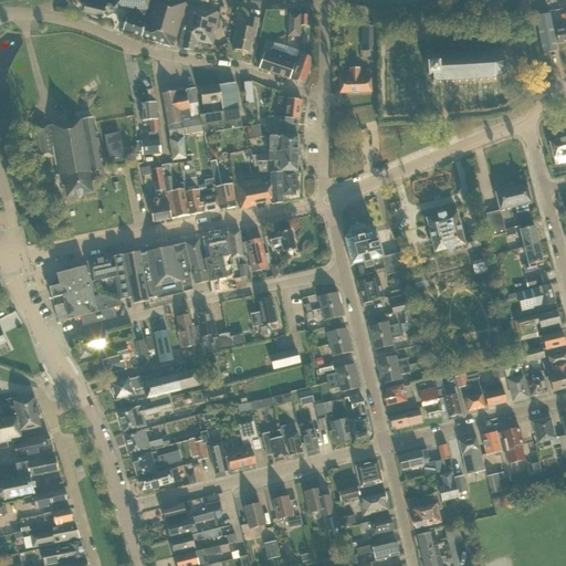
[(126,18),(122,32),(173,48),(186,4),(171,0),(113,0),(113,9),(132,10),(129,19),(126,18)]
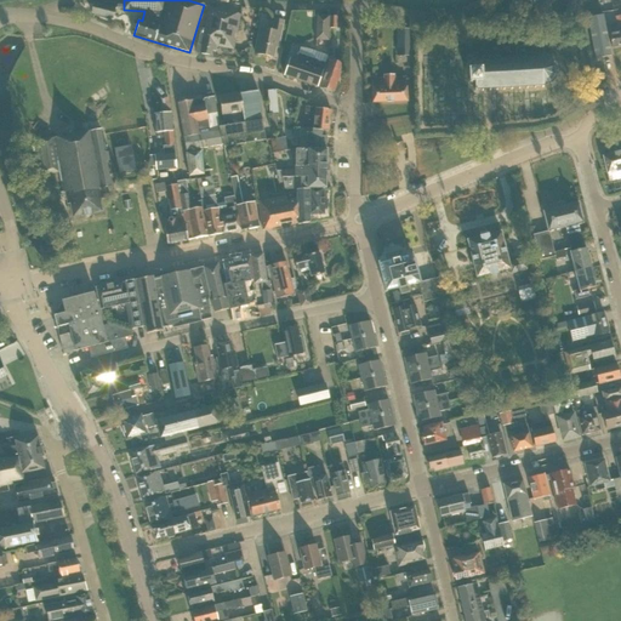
[(537,20),(552,16),(548,0),(541,0),(534,3),(537,20)]
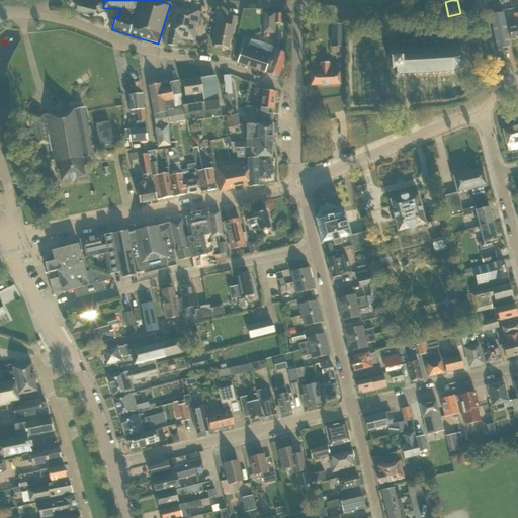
[(94,15),(96,7),(78,2),(76,11),(94,15)]
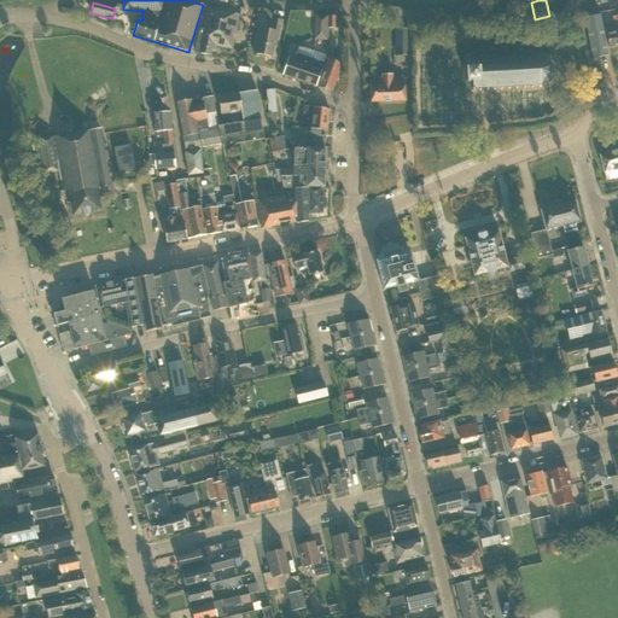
[(216,46),(232,48),(238,15),(208,7),(203,29),(199,29),(196,52),(210,56),(211,51),(215,51),(216,46)]
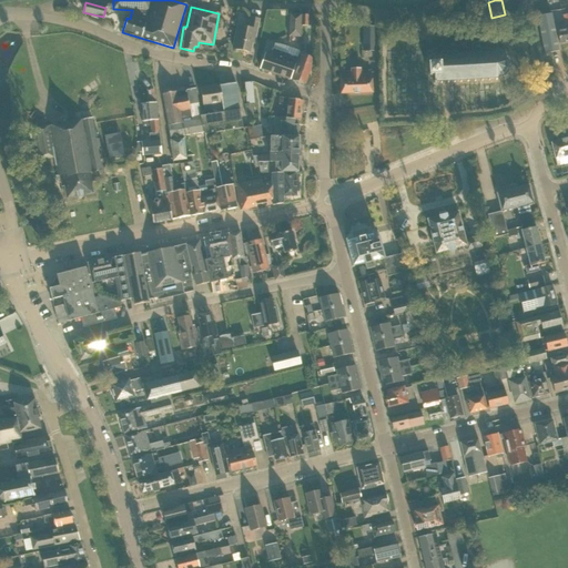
[(301,26),(301,14),(290,14),(288,37),(301,37),(301,26)]
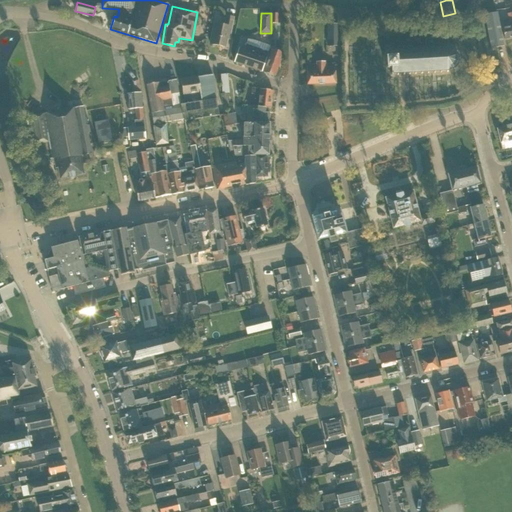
[(497,13),(484,15),(491,48),(504,46),(497,13)]
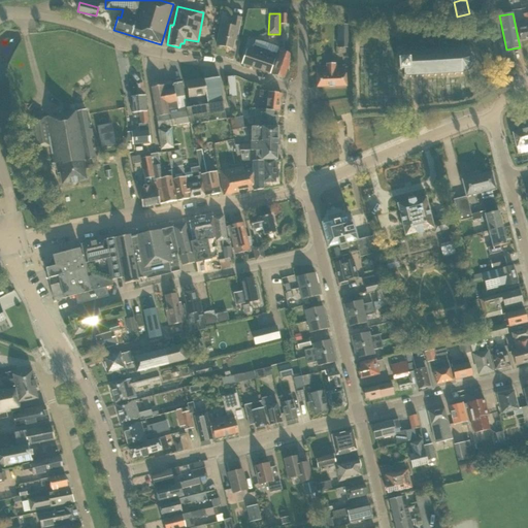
[(517,25),(521,41),(527,39),(527,13),(523,14),(525,24),(517,25)]
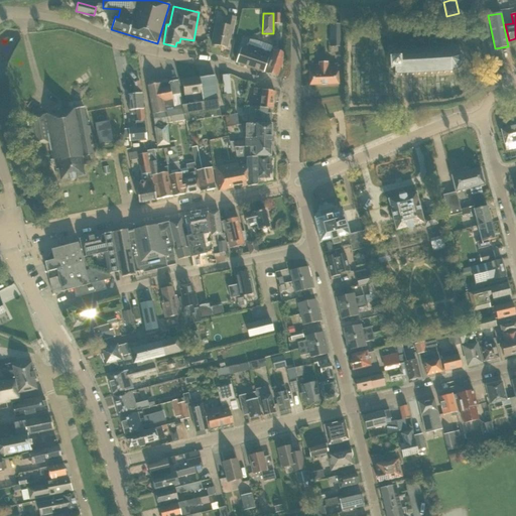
[(216,23),(212,44),(227,47),(229,39),(231,40),(235,17),(229,16),(227,26),(216,23)]
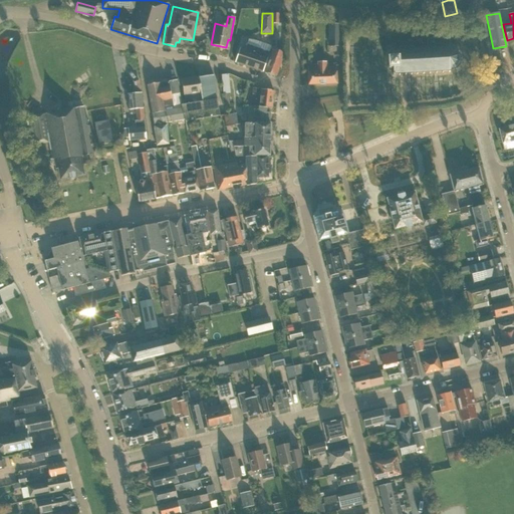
[(343,40),(343,24),(329,24),(328,40),(343,40)]
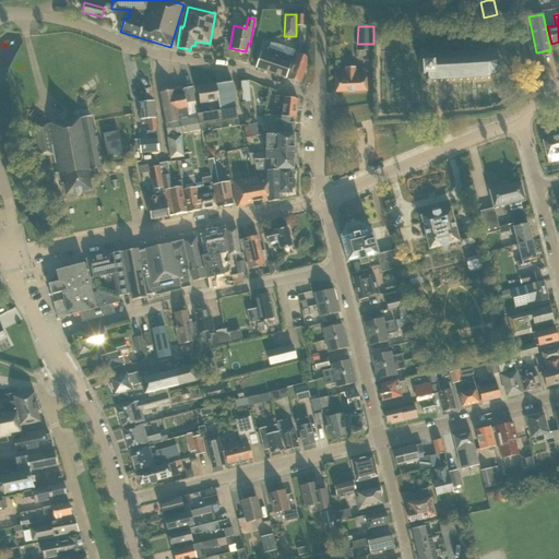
[(285,79),(293,57),(269,49),(266,55),(261,52),(256,68),(285,79)]
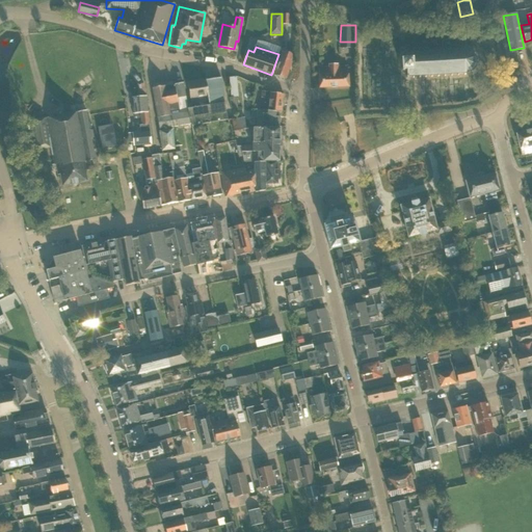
[(406,72),(406,78),(413,77),(413,78),(464,75),(466,75),(472,73),(476,65),(477,64),(476,58),(472,51),(463,49),(405,53),(406,59),(401,60),(401,72),(406,72)]
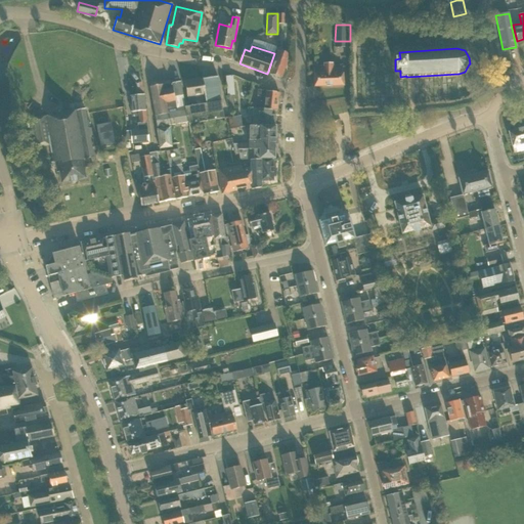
[(269,74),(281,78),(287,62),(285,61),(288,54),(277,50),(269,74)]
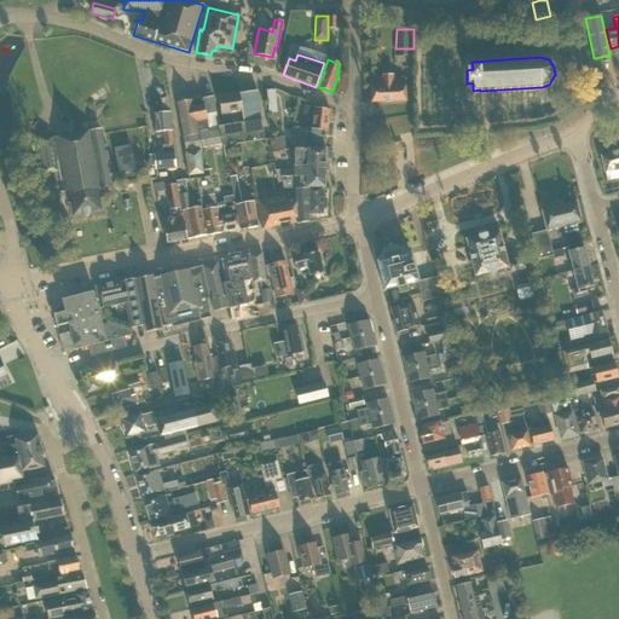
[(394,79),(394,75),(383,76),(383,79),(371,79),(371,103),(406,102),(405,77),(394,79)]
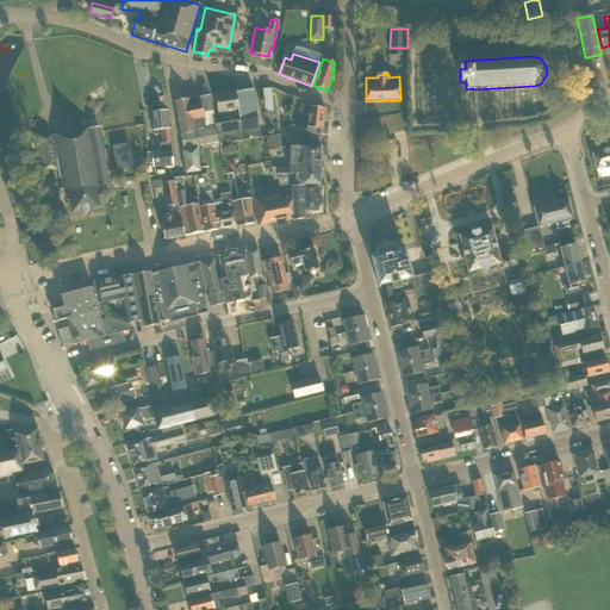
[(219,144),(261,138),(257,118),(259,118),(254,89),(216,95),(218,114),(219,114),(219,118),(215,119),(216,125),(216,126),(218,143),(219,144)]
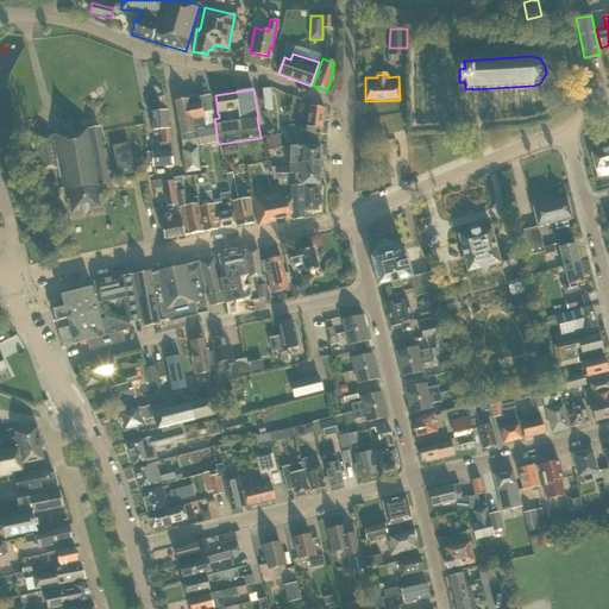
[(213,112),(211,96),(201,98),(203,113),(213,112)]
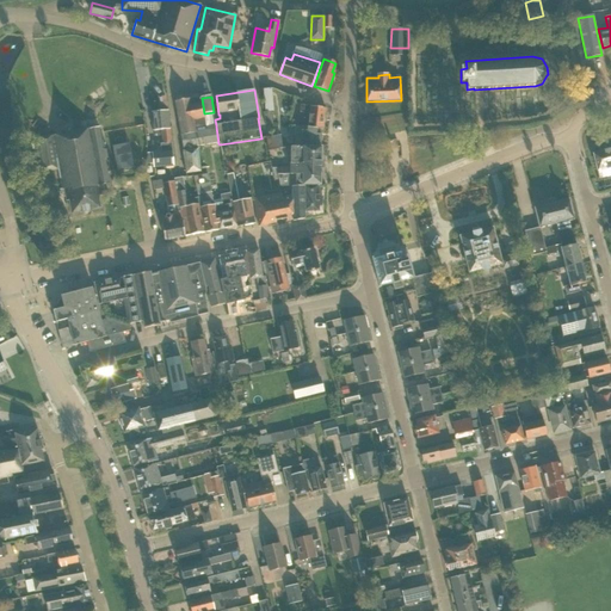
[(204,128),(207,128),(204,113),(202,98),(190,100),(190,99),(174,102),(181,135),(205,131),(204,128)]
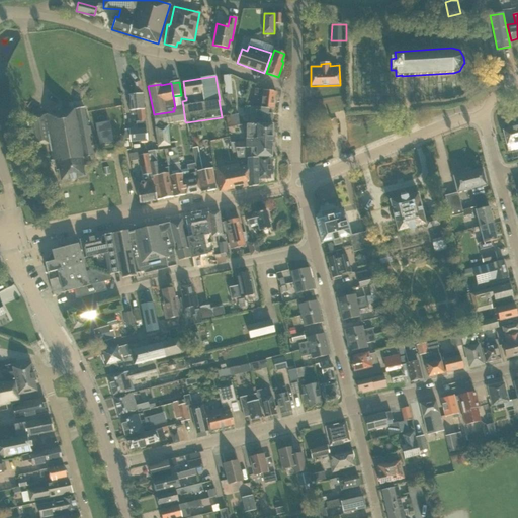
[(258,96),(256,107),(272,110),(274,110),(276,92),(255,89),(254,95),(258,96)]
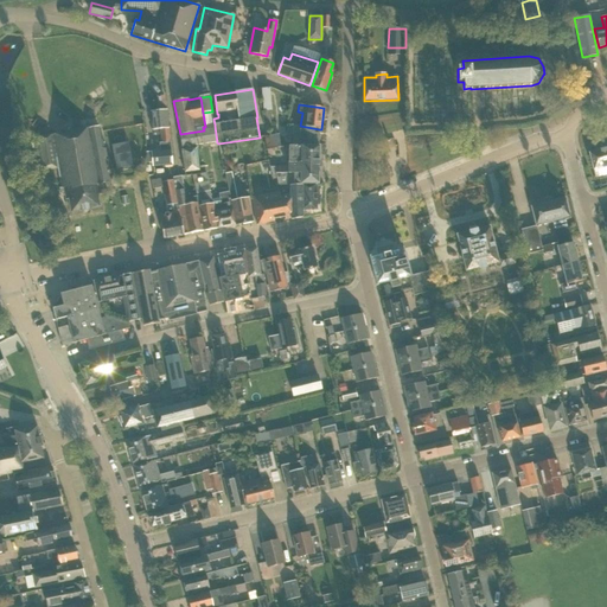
[(163,151),(171,149),(170,142),(167,110),(151,113),(152,129),(160,128),(163,151)]
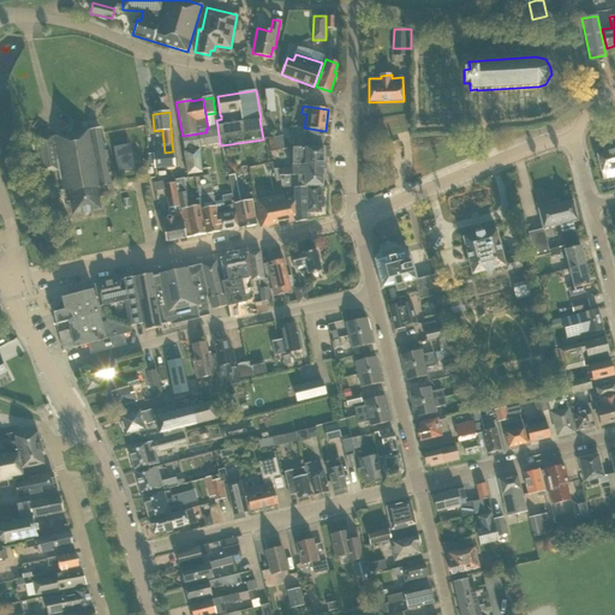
[(208,129),(206,129),(207,132),(183,136),(185,150),(220,144),(218,127),(218,126),(208,129)]
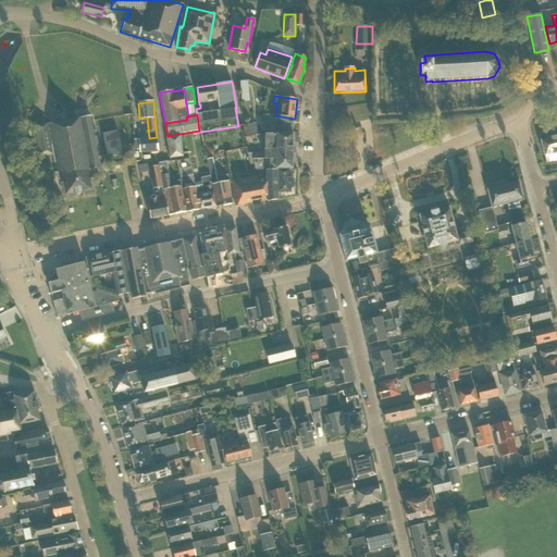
[(60,184),(63,184),(65,195),(91,190),(88,170),(99,168),(90,115),(22,128),(27,159),(52,155),(56,172),(53,173),(54,177),(58,176),(60,184)]
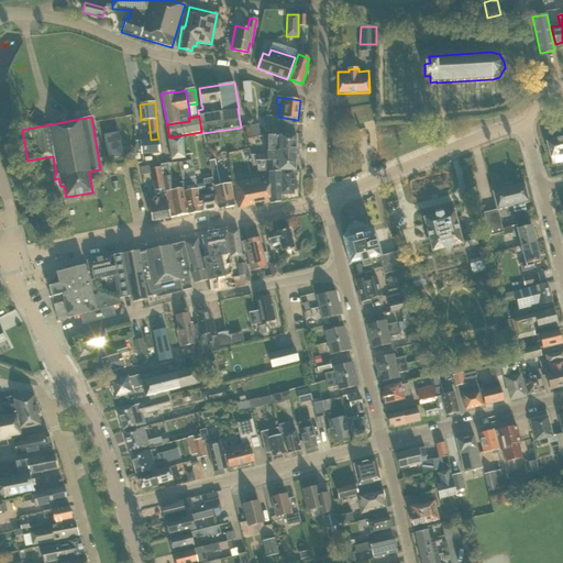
[(295,136),(296,120),(278,117),(278,118),(275,118),(266,117),(265,125),(278,127),(278,135),(295,136)]
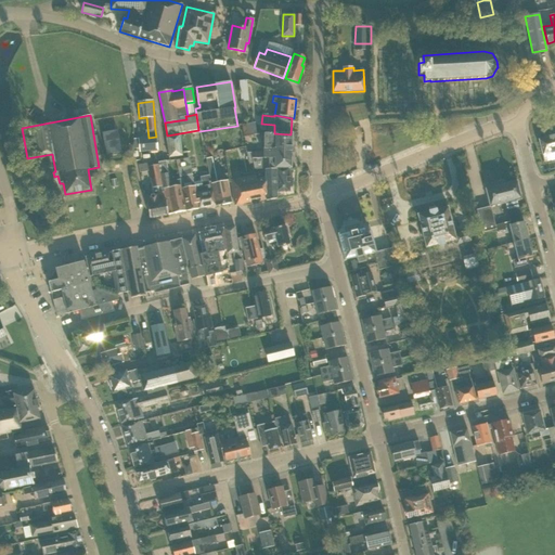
[(255,123),(242,125),(244,137),(257,134),(255,123)]
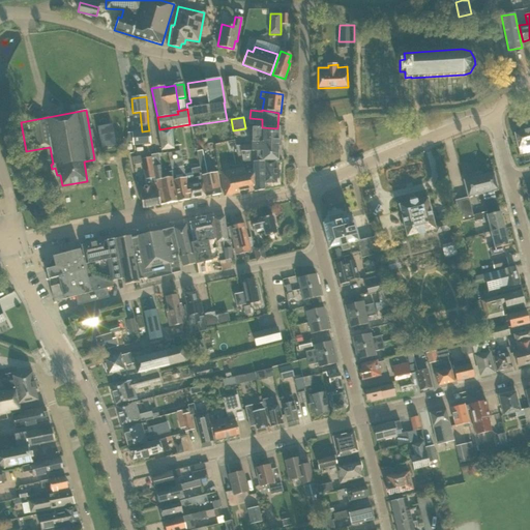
[(346,121),(335,122),(336,136),(347,136),(346,121)]
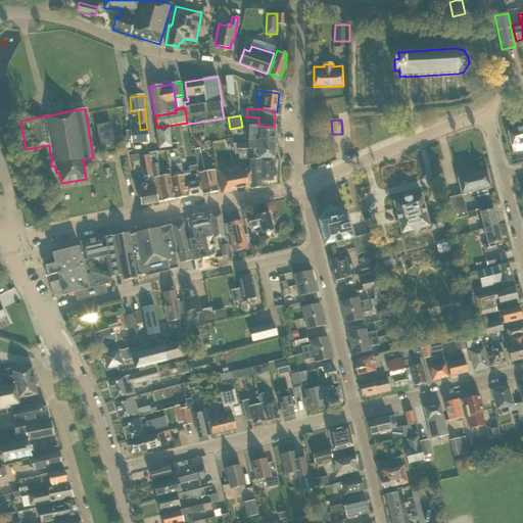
[(114,144),(110,124),(96,127),(99,147),(114,144)]
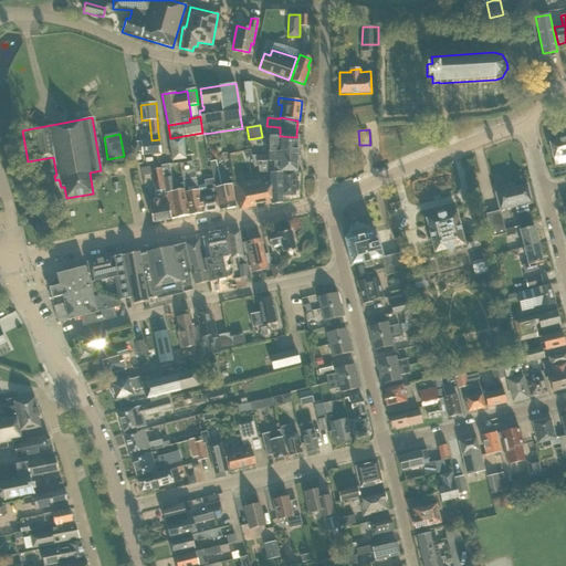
[(269,173),(296,173),(297,137),(296,137),(280,136),(270,136),(269,156),(257,156),(259,171),(269,173)]
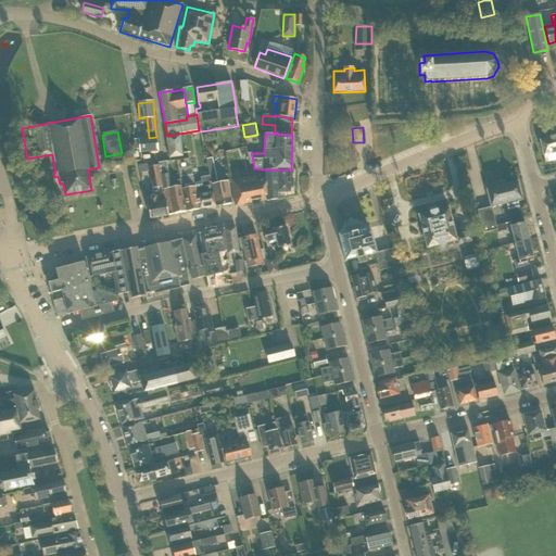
[(166,137),(168,159),(182,156),(180,135),(166,137)]
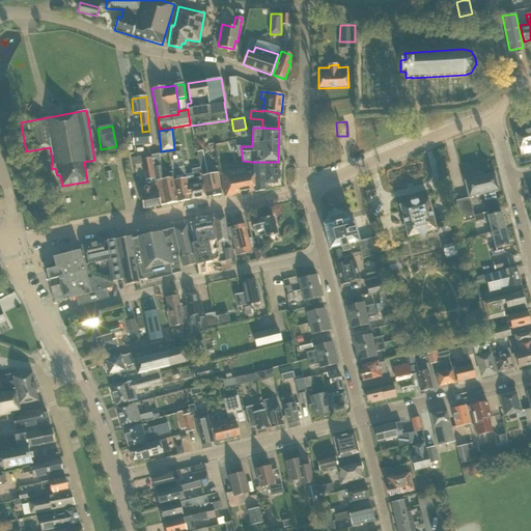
[(530,130),(515,135),(521,156),(530,152),(530,130)]
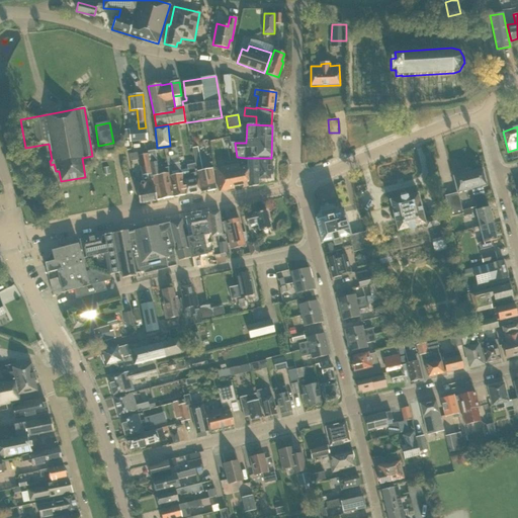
[(148,141),(147,137),(147,127),(146,127),(139,128),(128,130),(130,136),(130,139),(130,143),(148,141)]
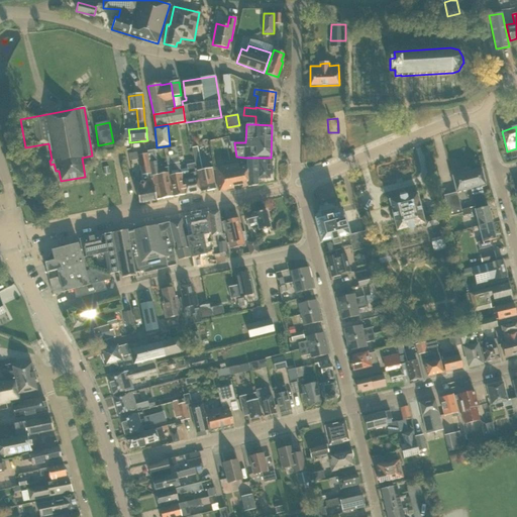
[(121,139),(129,138),(129,135),(128,129),(124,129),(124,134),(121,139)]
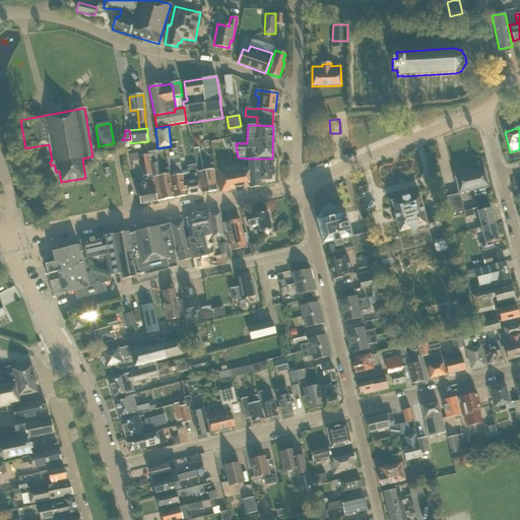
[(174,198),(186,196),(177,148),(166,150),(174,198)]
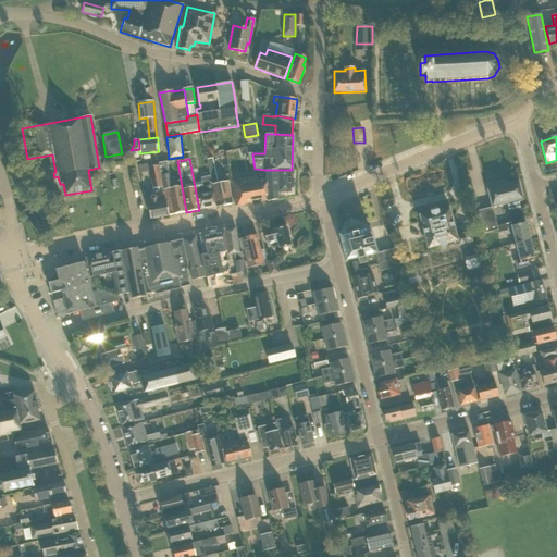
[(159,163),(169,215),(186,212),(180,181),(171,183),(166,162),(159,163)]
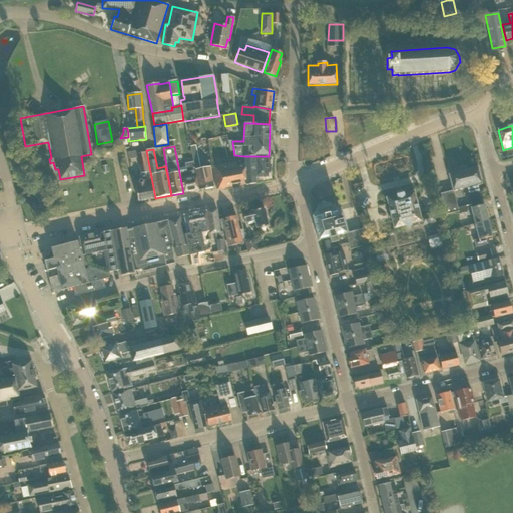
[(137,154),(141,174),(150,172),(146,152),(137,154)]
